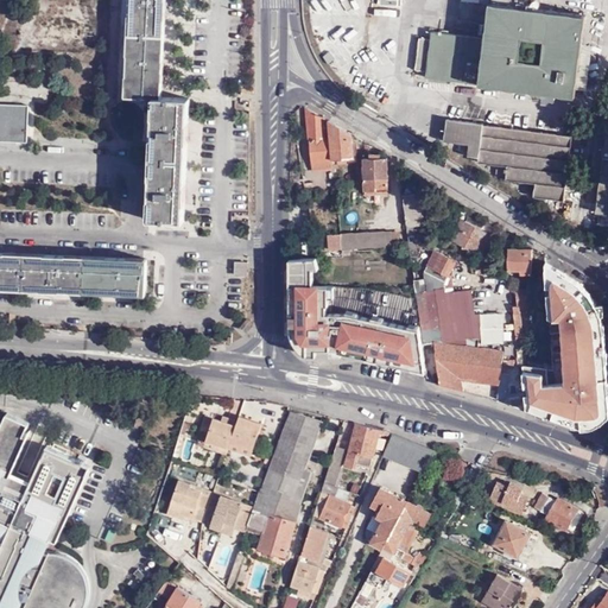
[(130,0),(128,33),(164,35),(165,4),(164,0),(130,0)]
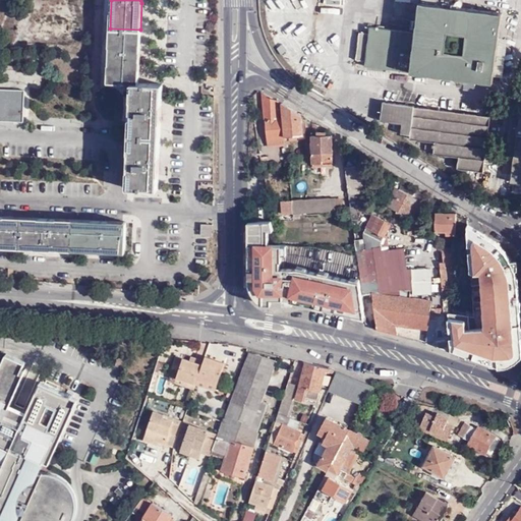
[(416,32),(392,27),(388,67),(412,70),(414,71),(490,82),(495,61),(496,61),(499,35),(498,35),(500,13),(452,6),(453,0),(422,0),(419,23),(417,23),(416,32)]
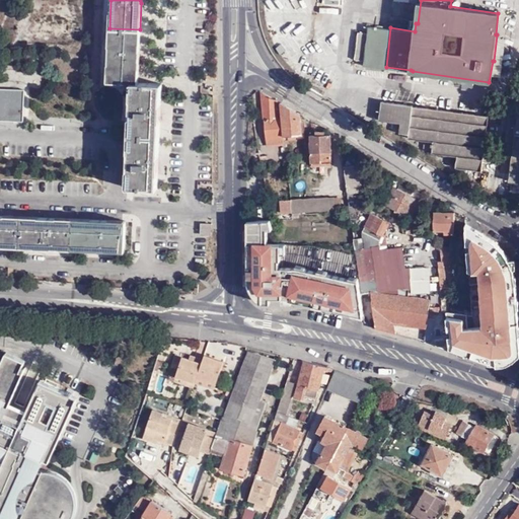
[(363,63),(386,67),(390,27),(369,23),(368,30),(358,29),(353,56),(364,57),(363,63)]
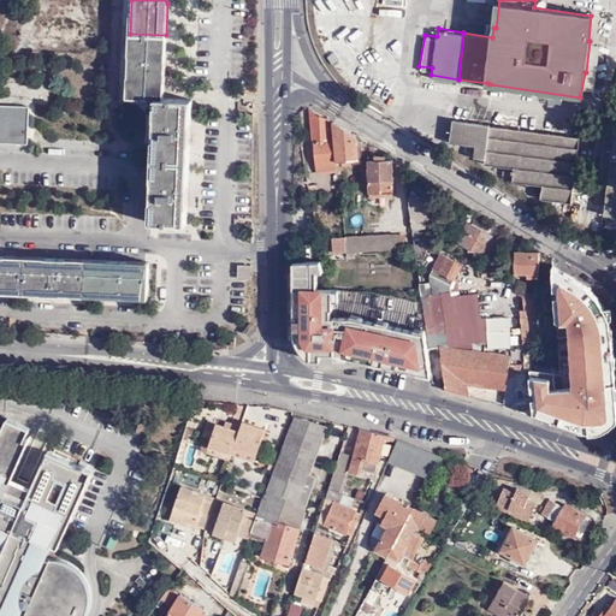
[(166,35),(130,34),(128,95),(155,96),(164,96),(165,65),(166,35)]
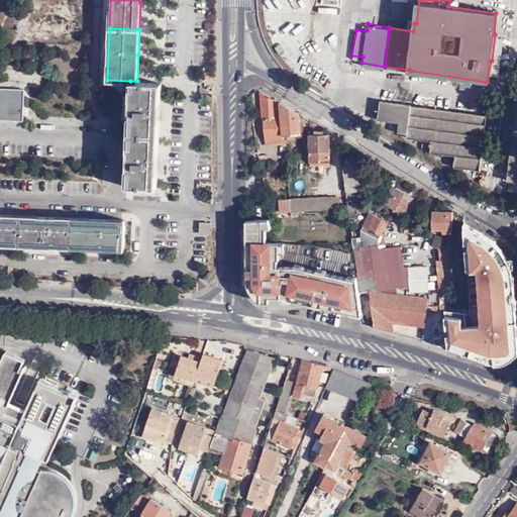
[(137,81),(130,81),(127,133),(159,135),(160,109),(161,83),(137,81)]
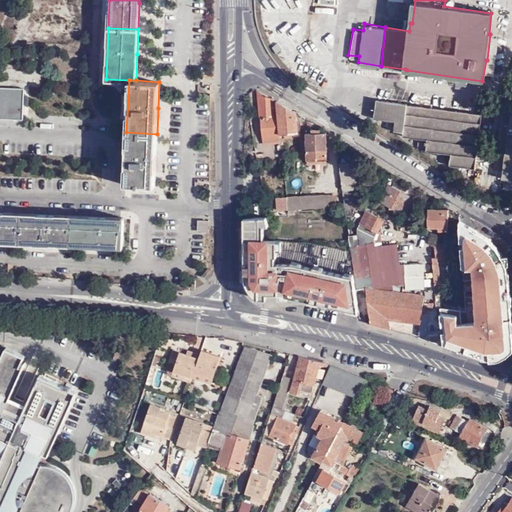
[(0,118),(21,119),(23,89),(0,88),(0,118)]
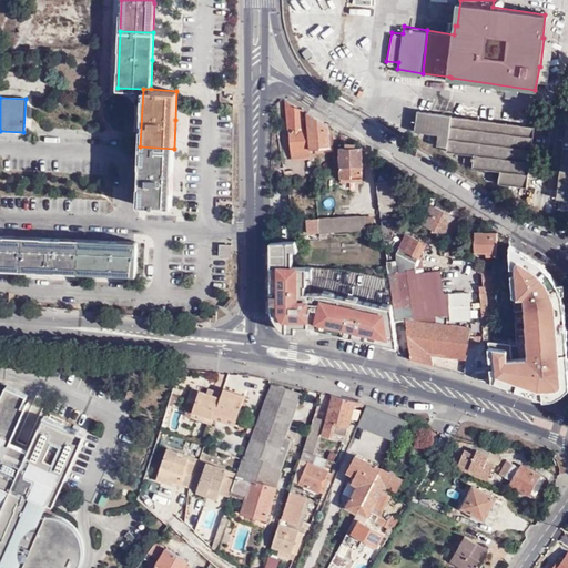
[(290,150),(311,149),(307,129),(304,129),(302,109),(285,100),(290,150)]
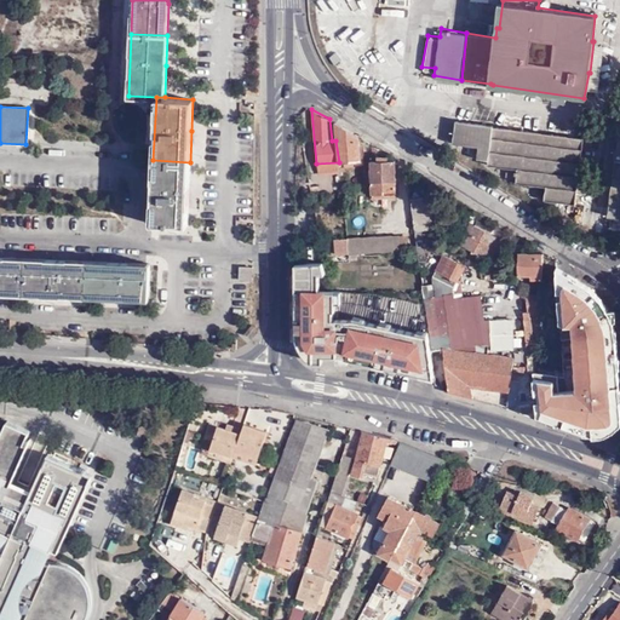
[(480,121),(457,118),(454,139),(477,143),(480,121)]
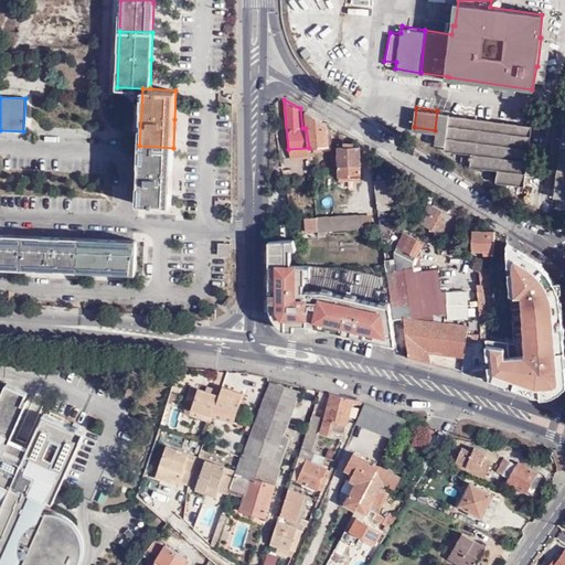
[(305,110),(306,128),(309,148),(328,146),(326,123),(305,110)]
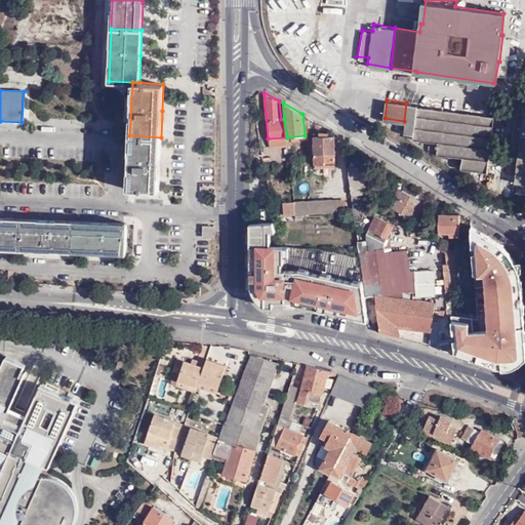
[(493,116),(406,103),(404,121),(403,131),(412,133),(411,138),(428,140),(428,148),(435,150),(435,153),(459,157),(458,168),(485,172),(493,116)]
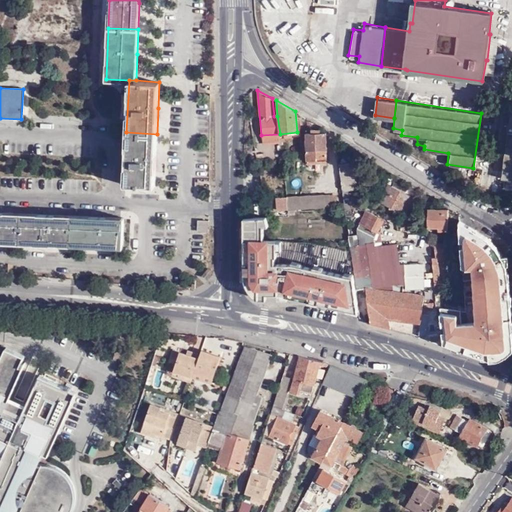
[(500,179),(504,179),(511,180),(511,110),(510,110),(500,179)]
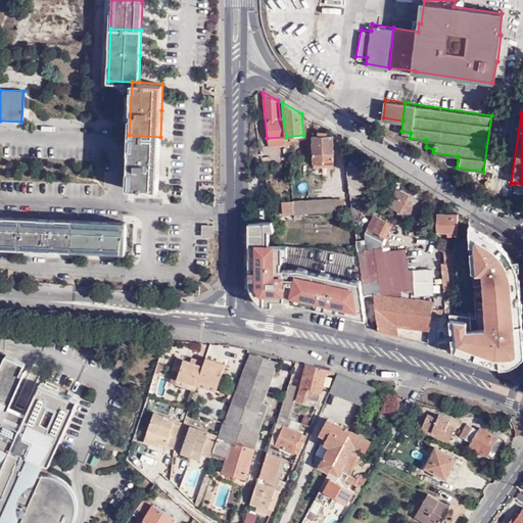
[(334,159),(332,134),(313,135),(315,161),(334,159)]
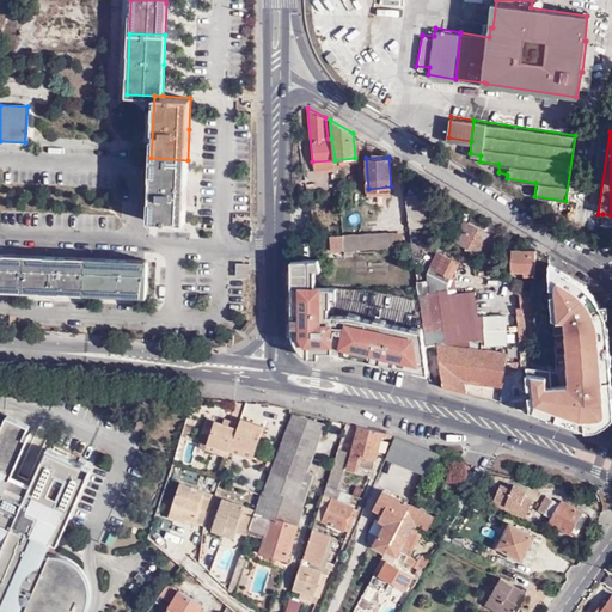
[(188,160),(151,158),(147,221),(184,224),(187,187),(188,160)]
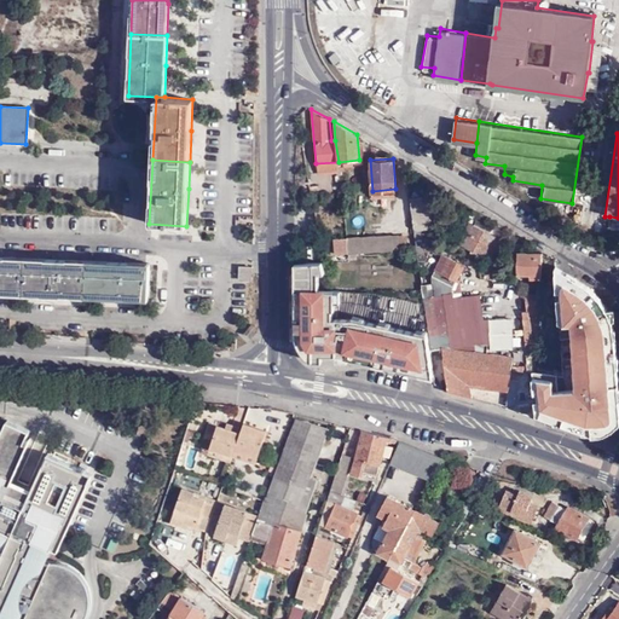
[(339,172),(339,162),(316,163),(317,173),(339,172)]
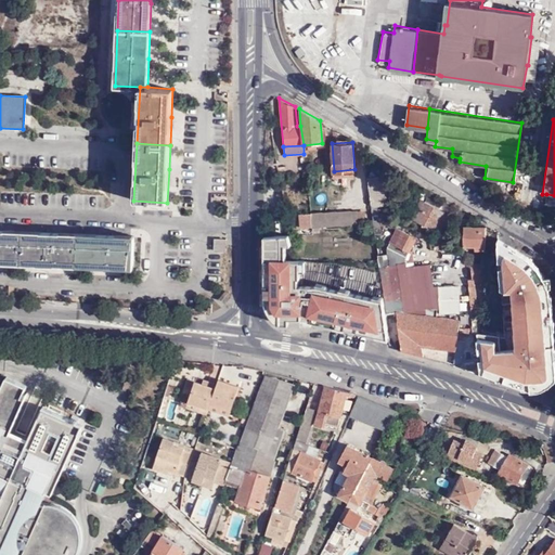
[(368,178),(366,178),(370,202),(371,202),(379,201),(376,177),(368,178)]
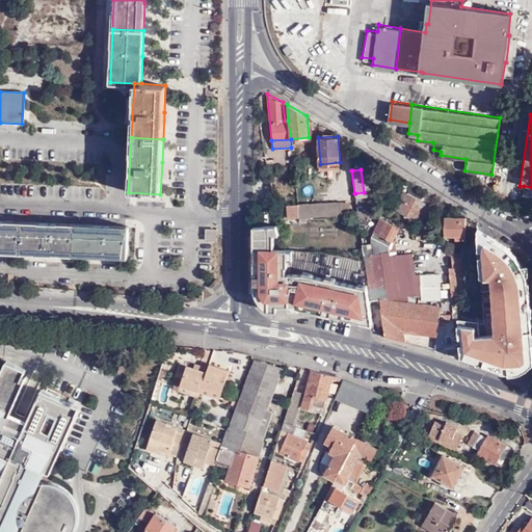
[(531,187),(524,186),(522,195),(531,196),(531,187)]
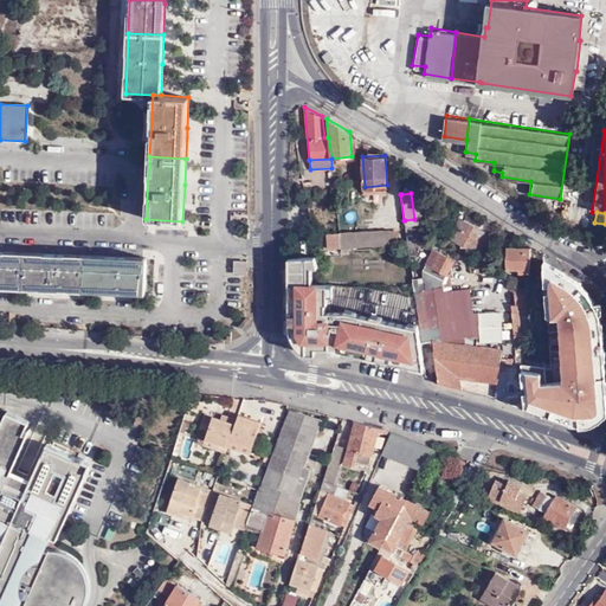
[(495,236),(459,219),(450,237),(485,255),(483,258),(491,260),(495,250),(489,247),(495,236)]
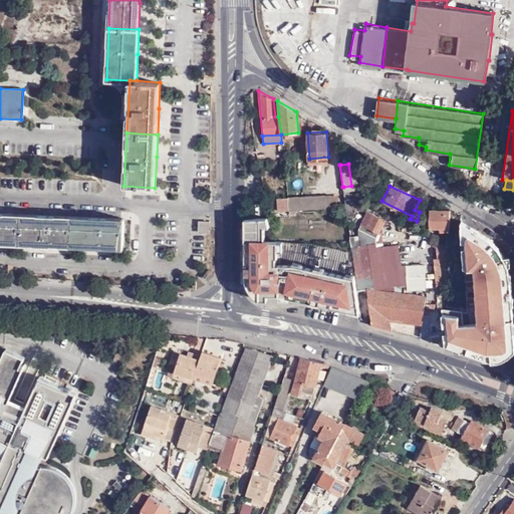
[(309,208),(308,195),(289,195),(290,208),(309,208)]
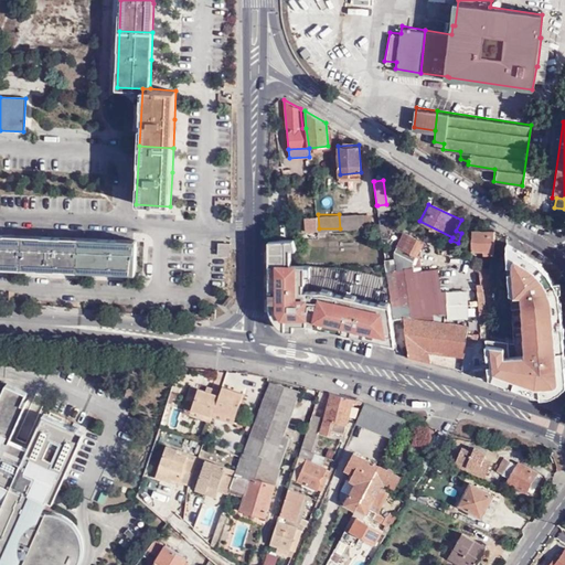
[(364,214),(339,214),(340,228),(365,228),(364,214)]
